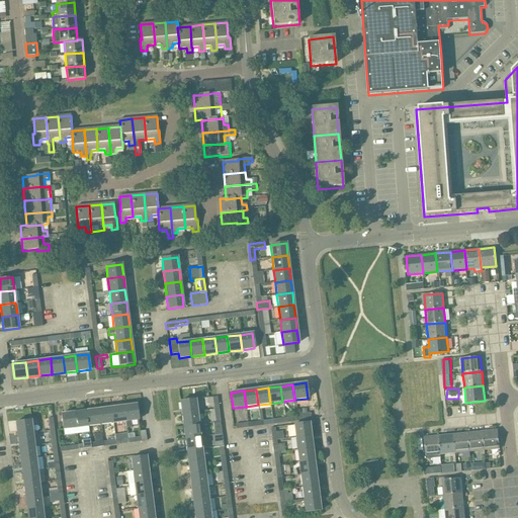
[(213,410),(220,409),(218,397),(204,399),(205,407),(213,406),(213,410)]
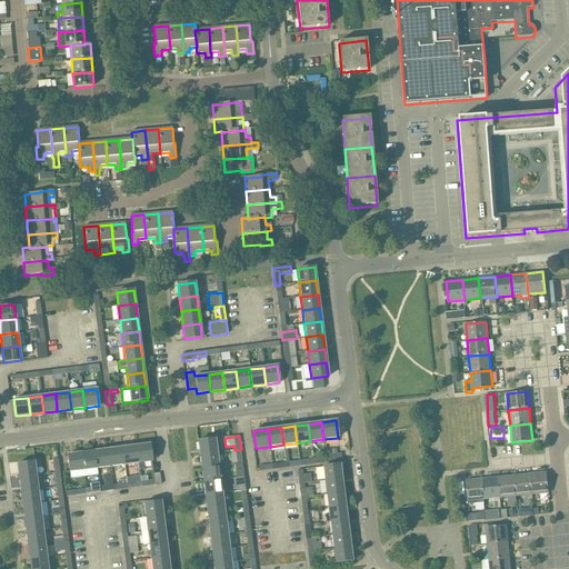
[(198,441),(199,455),(217,452),(215,439),(198,441)]
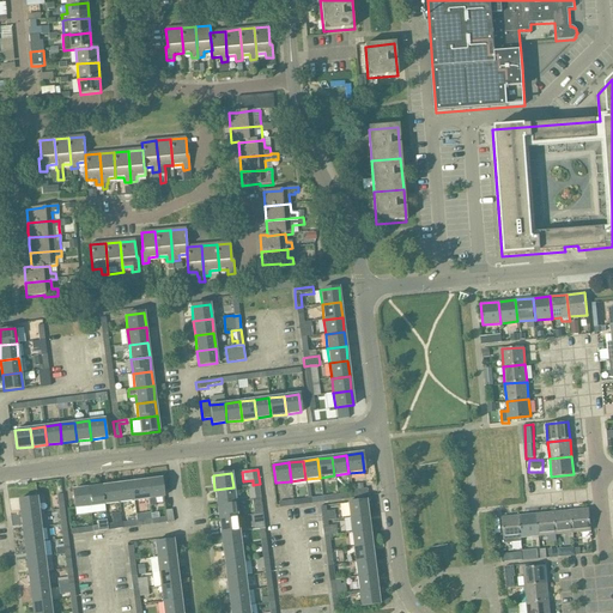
[(146,480),(149,499),(150,507),(156,507),(155,498),(163,497),(161,479),(146,480)]
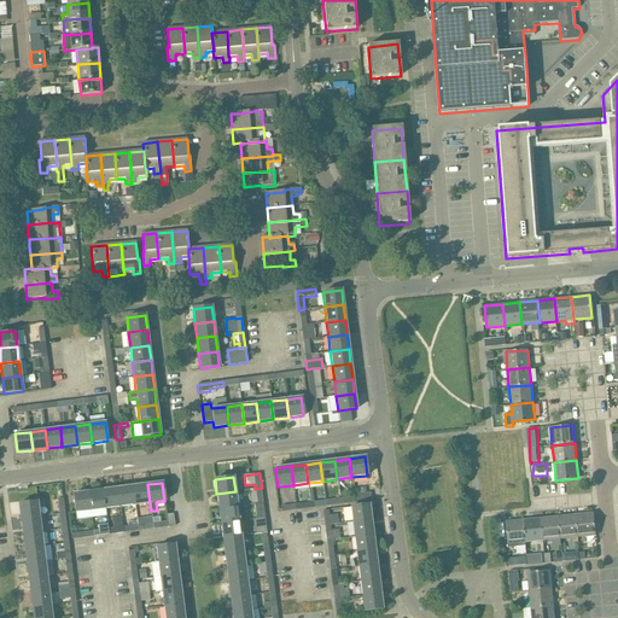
[(133,487),(135,505),(150,503),(147,484),(133,487)]
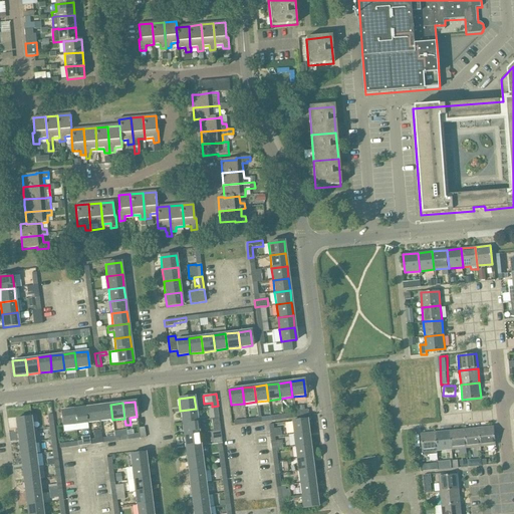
[(99,422),(112,420),(110,405),(97,406),(99,422)]
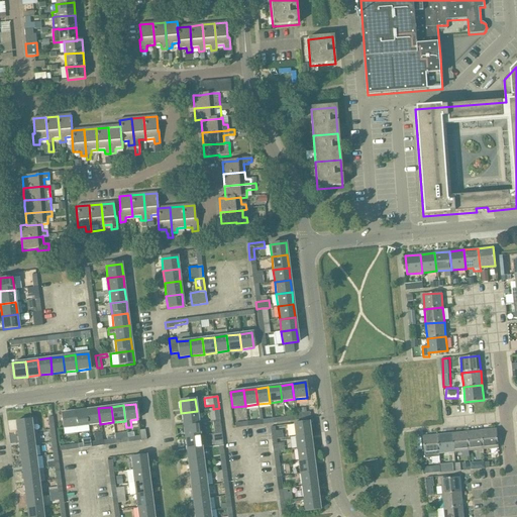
[(88,425),(100,424),(98,408),(86,410),(88,425)]
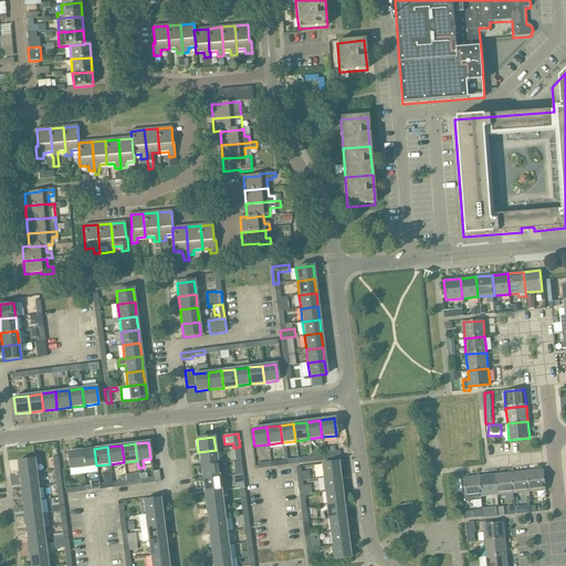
[(233,448),(229,449),(230,462),(232,462),(241,461),(240,447),(233,448)]
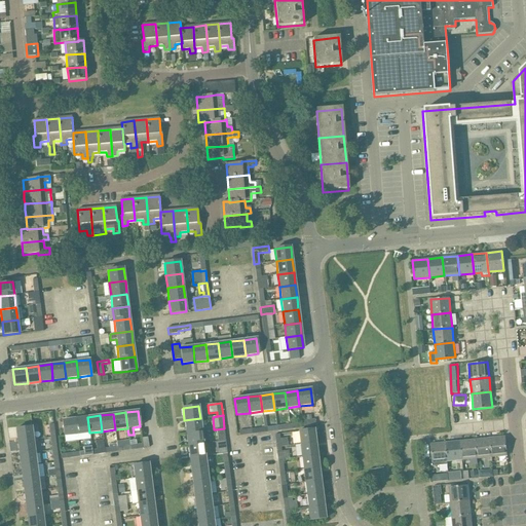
[(303,422),(302,422),(302,427),(315,426),(314,419),(311,419),(311,415),(305,415),(306,420),(303,420),(303,422)]
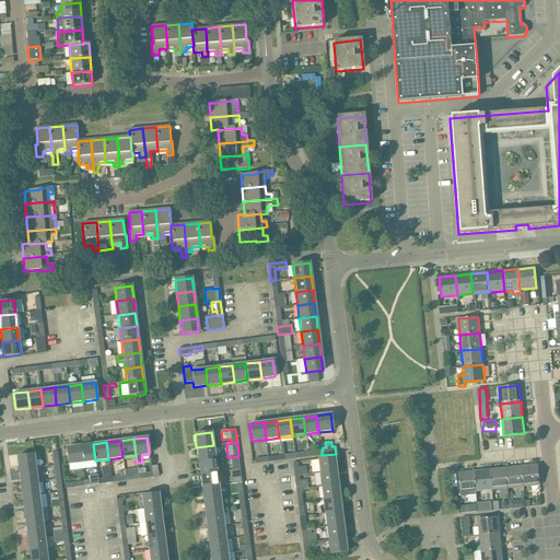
[(81,463),(95,461),(93,444),(79,445),(81,463)]
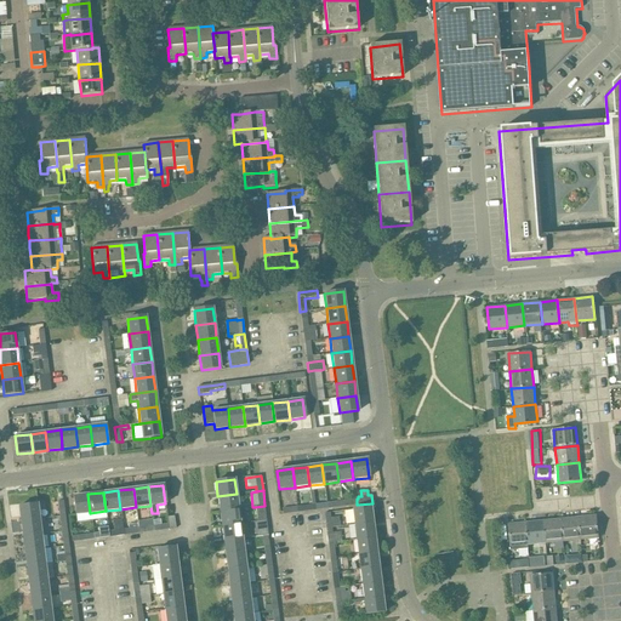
[(75,514),(90,513),(87,494),(73,496),(75,514)]
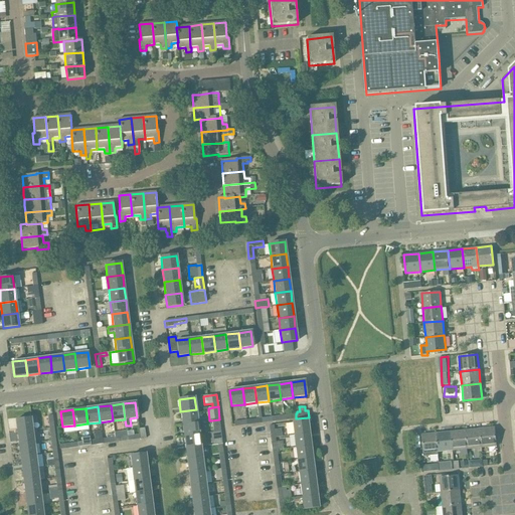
[(197,421),(196,409),(180,411),(182,423),(197,421)]
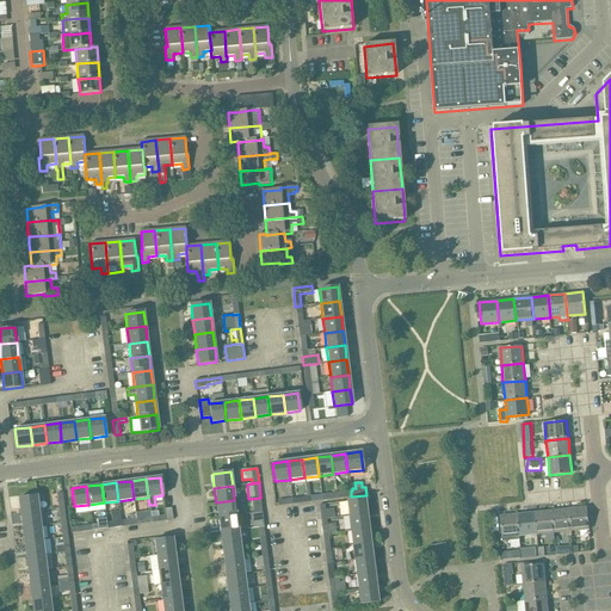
[(18,498),(20,513),(38,511),(36,495),(18,498)]
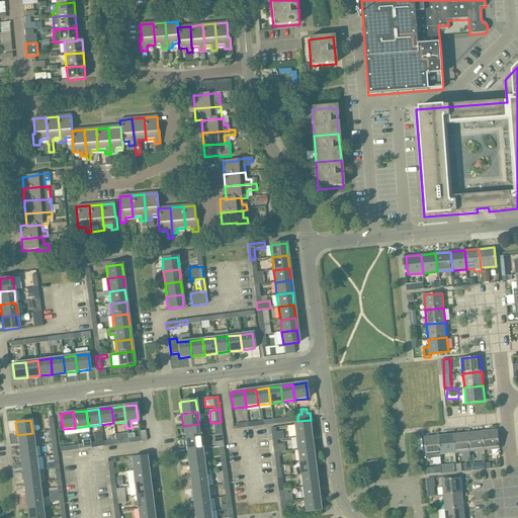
[(221,422),(212,423),(214,435),(218,435),(223,434),(221,422)]
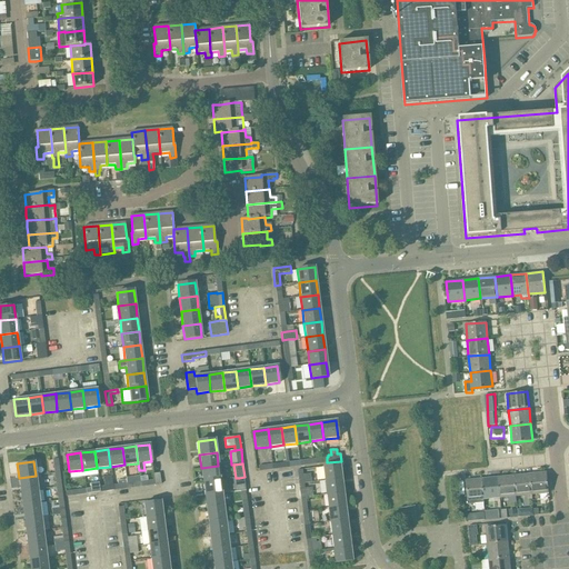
[(322,467),(325,480),(341,479),(339,465),(322,467)]
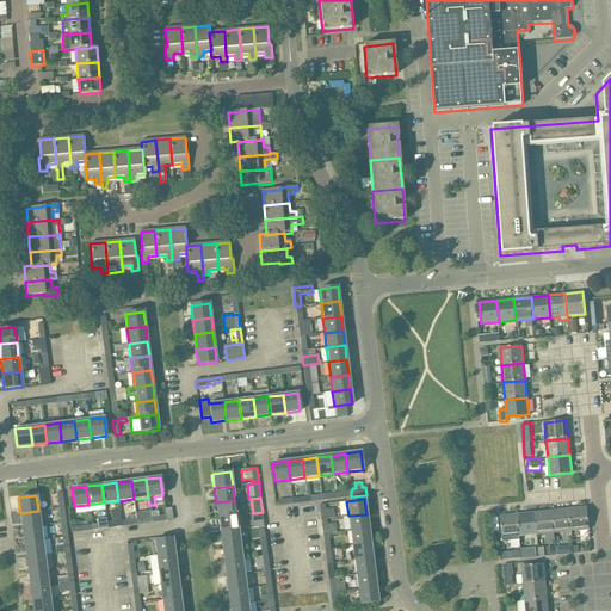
[(236,516),(234,500),(216,503),(217,518),(236,516)]
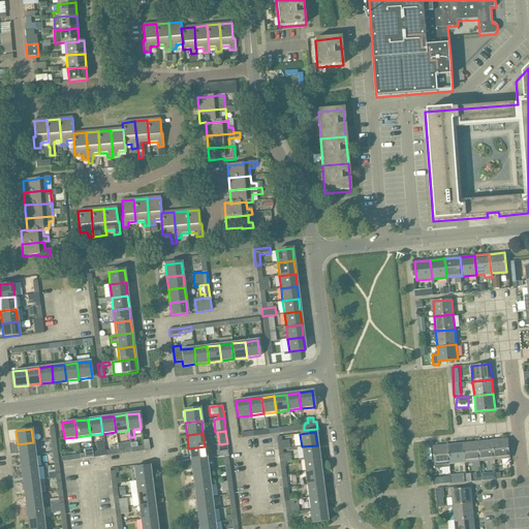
[(282,449),(283,449),(288,448),(289,448),(288,440),(281,441),(281,437),(276,437),(277,449),(282,449)]
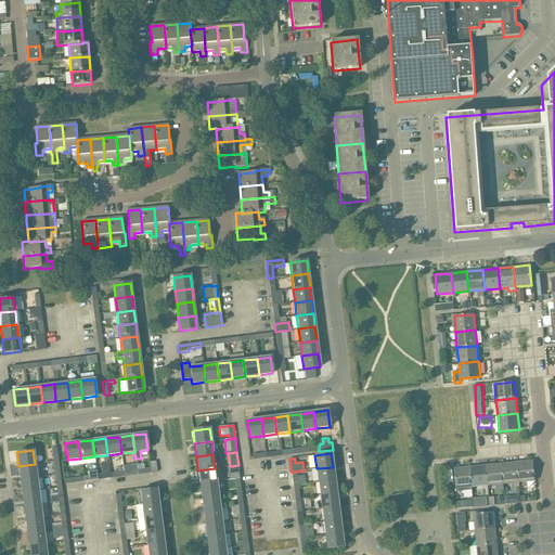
[(516,462),(518,481),(534,480),(532,461),(516,462)]
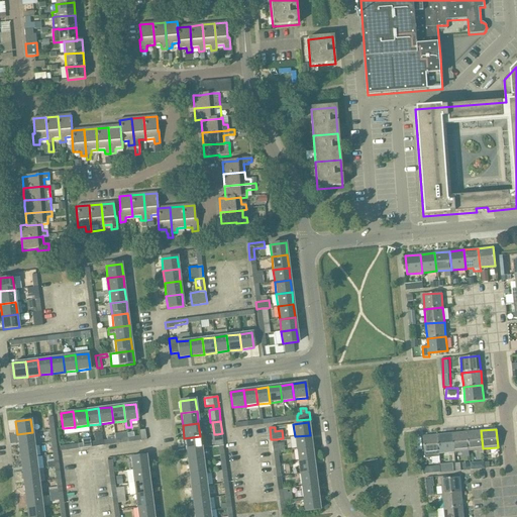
[(127,438),(128,442),(146,440),(144,430),(139,431),(140,436),(127,438)]
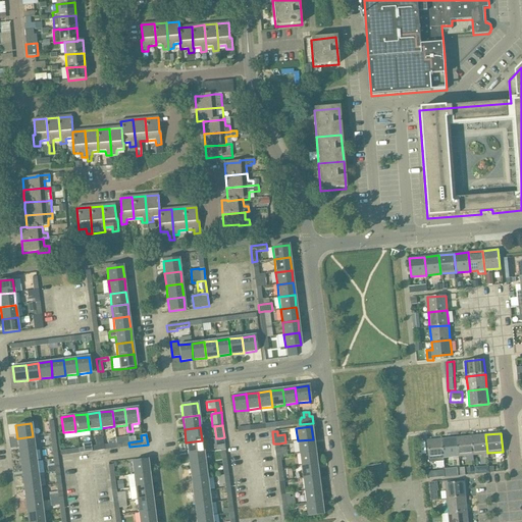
[(471,435),(473,455),(487,453),(485,434),(471,435)]
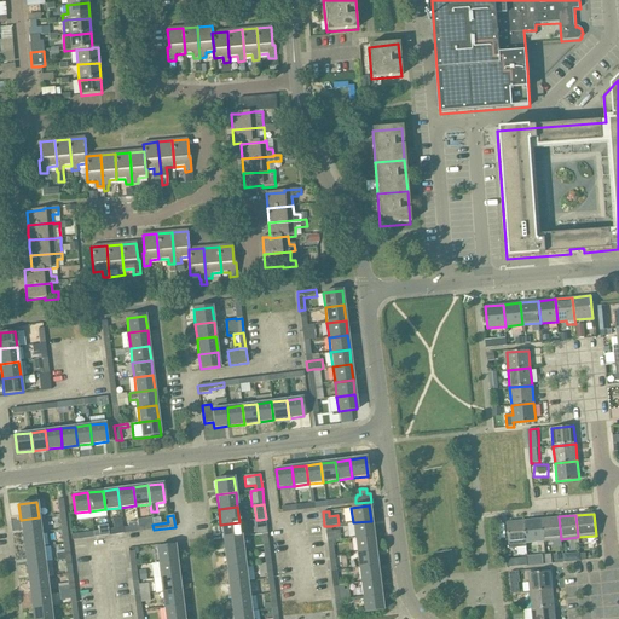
[(559,516),(542,519),(544,541),(561,539),(559,516)]
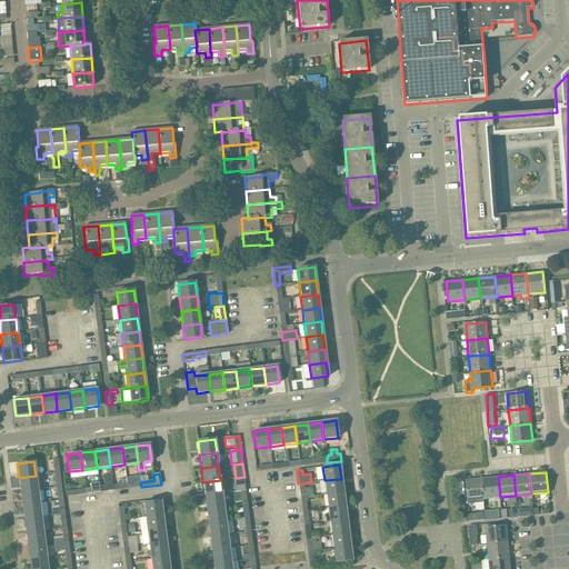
[(38,489),(36,476),(19,478),(20,491),(38,489)]
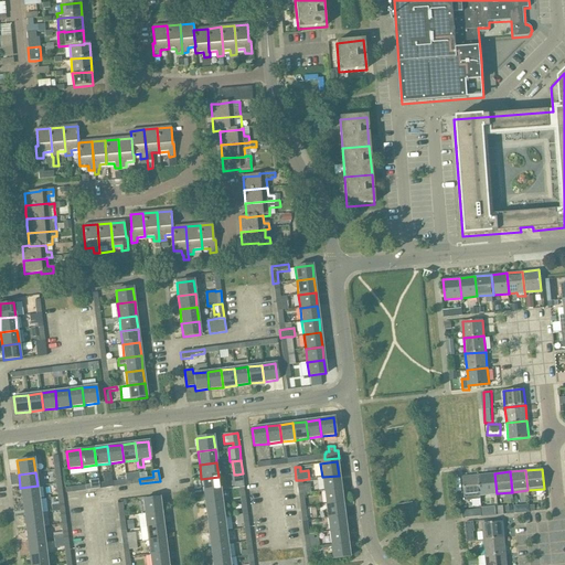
[(138,472),(125,475),(125,477),(126,480),(126,486),(140,483),(139,479),(138,472)]
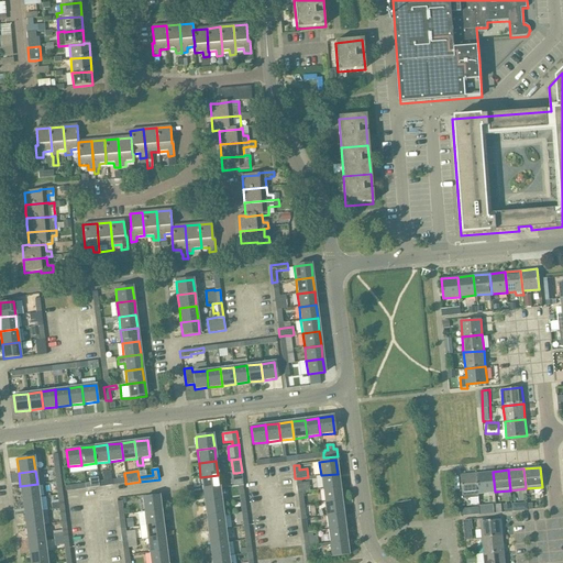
[(495,492),(493,472),(477,473),(478,494),(495,492)]
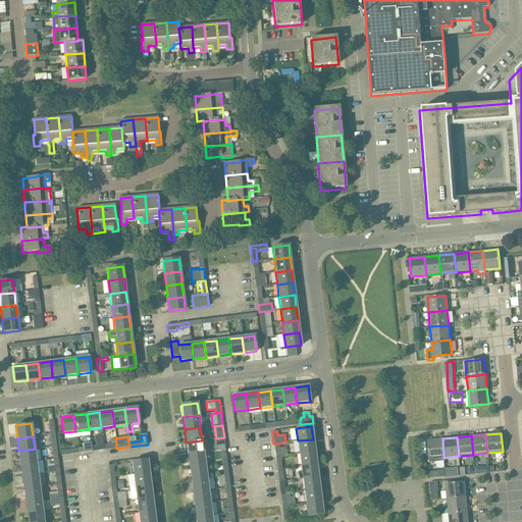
[(442,438),(427,440),(429,459),(429,463),(445,461),(444,458),(442,438)]
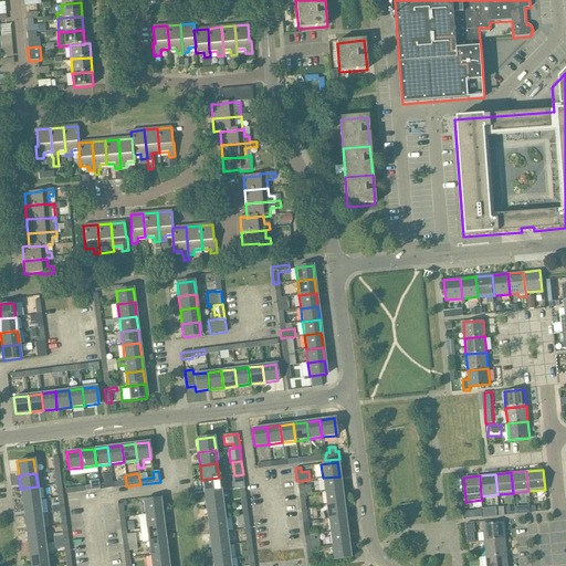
[(339,477),(323,478),(324,492),(341,490),(339,477)]
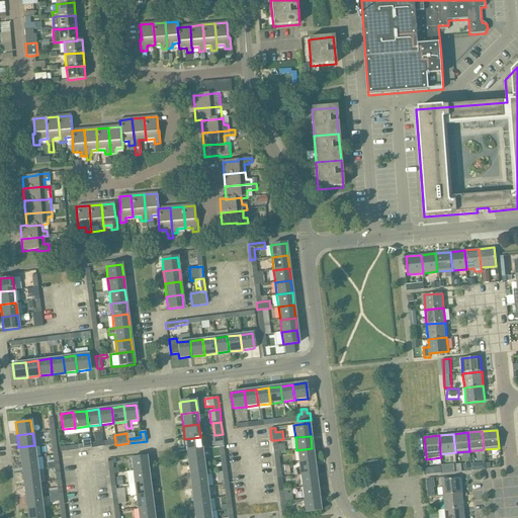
[(114,437),(107,438),(107,441),(108,446),(115,445),(115,440),(114,437)]
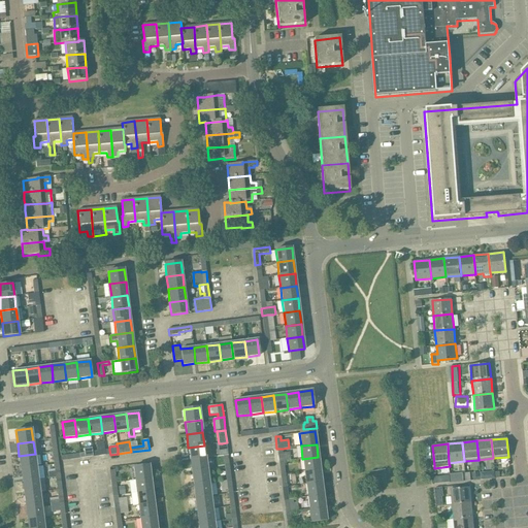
[(204,446),(188,448),(190,460),(205,458),(204,446)]
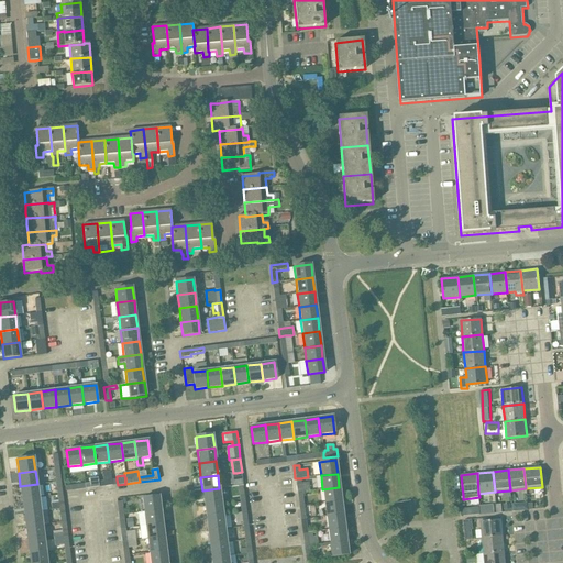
[(97,478),(89,479),(90,488),(98,487),(97,478)]
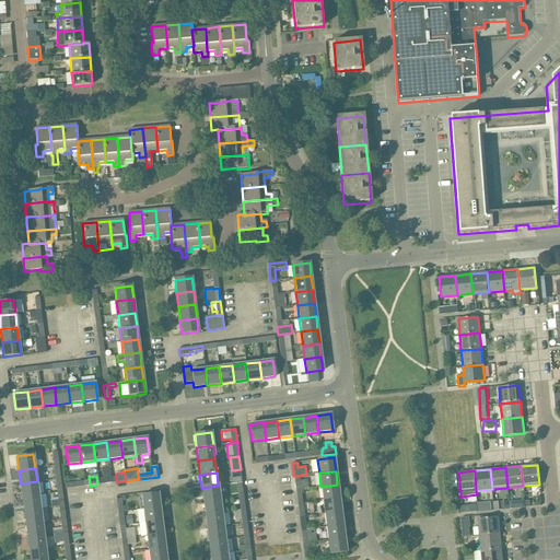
[(299,476),(293,476),(295,490),(301,489),(308,489),(307,479),(300,480),(300,476),(299,476)]
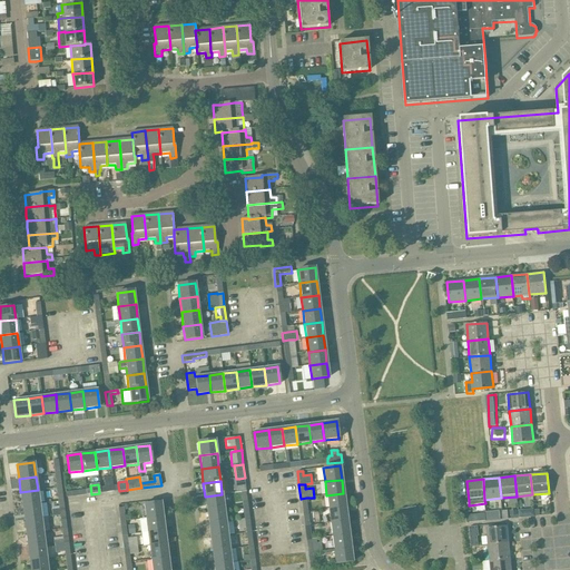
[(39,503),(38,490),(20,492),(22,505),(39,503)]
